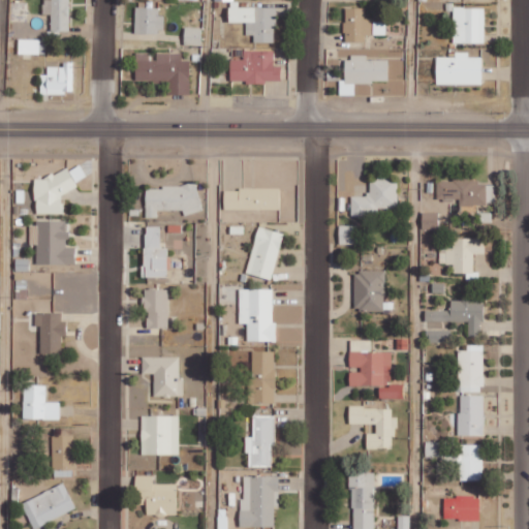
[(69,32),(69,0),(52,0),(52,1),(42,0),(42,14),(52,14),(51,32),(69,32)]
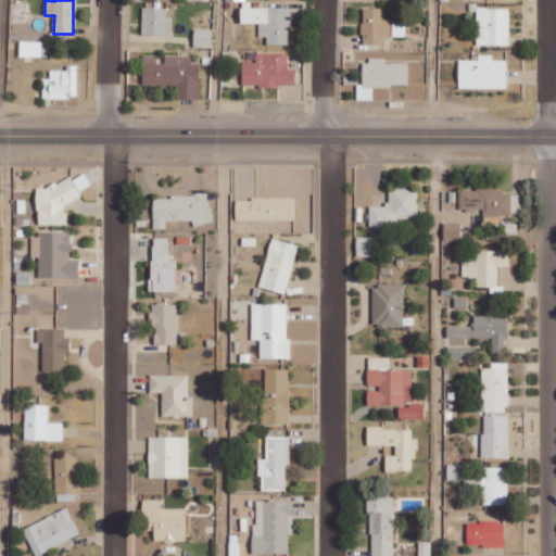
[(142,34),(173,34),(173,16),(167,16),(167,9),(143,8),(142,34)]
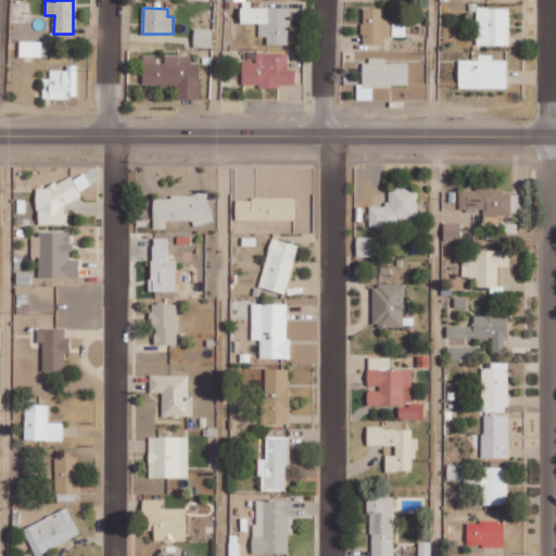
[(241,24),(260,24),(260,37),(267,37),(267,45),(288,45),(289,9),(241,8),(241,24)]
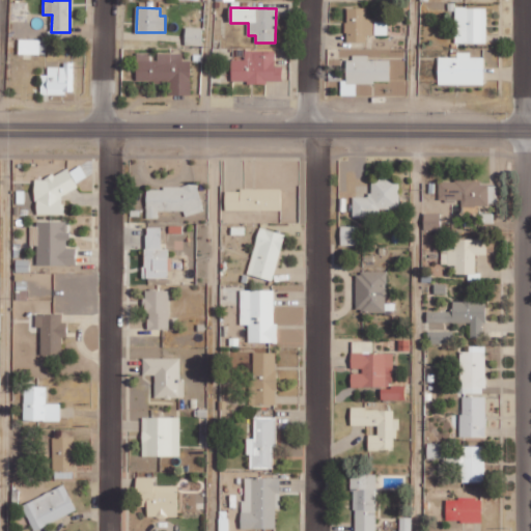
[(373,19),(366,19),(367,8),(347,8),(345,42),(366,43),(366,35),(373,35),(373,19)]
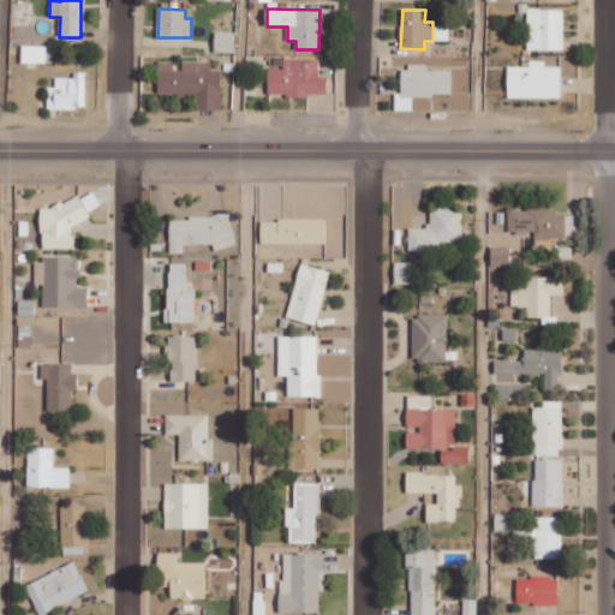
[(563,49),(563,10),(527,10),(529,51),(563,49)]
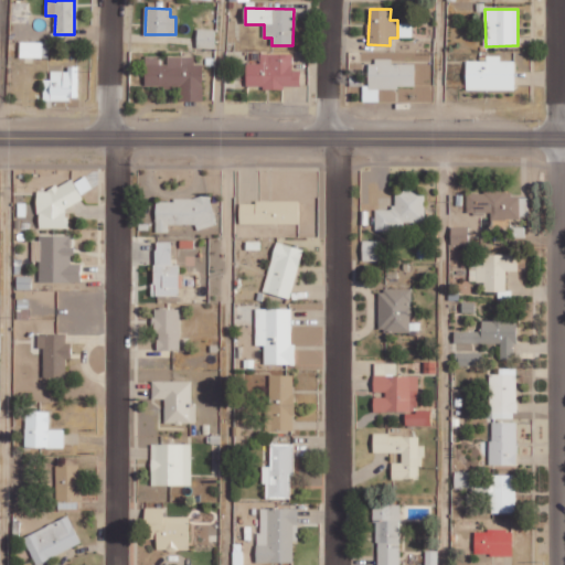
[(215,49),(215,30),(198,30),(198,49),(215,49)]
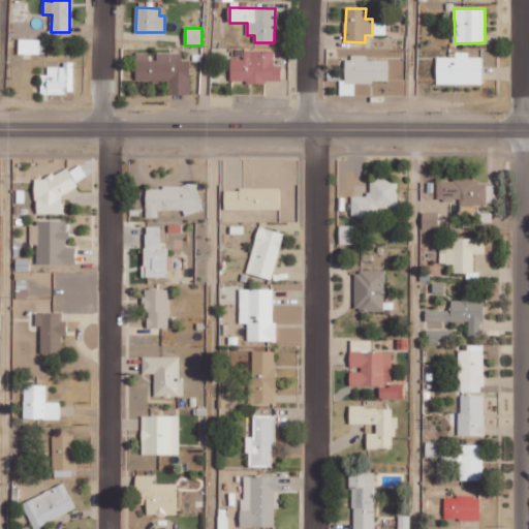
[(19,54),(44,55),(45,40),(19,39),(19,54)]
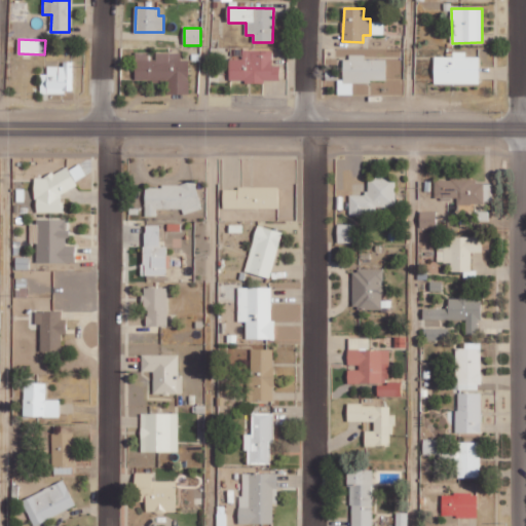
[(273,50),(242,50),(242,60),(229,60),(229,81),(279,82),(279,66),(272,66),(273,50)]
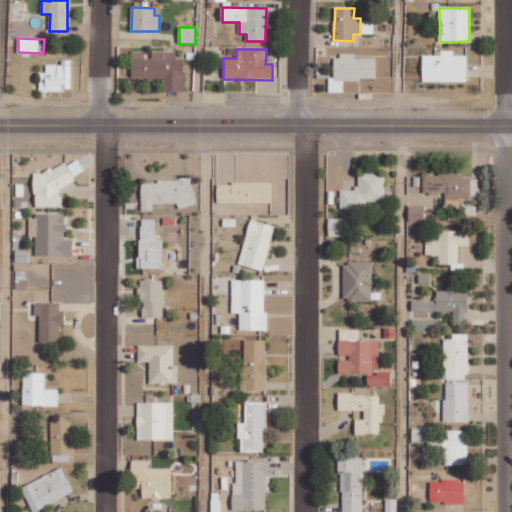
[(467,82),(467,55),(454,55),(454,50),(441,50),(441,56),(423,56),(423,82),(467,82)]
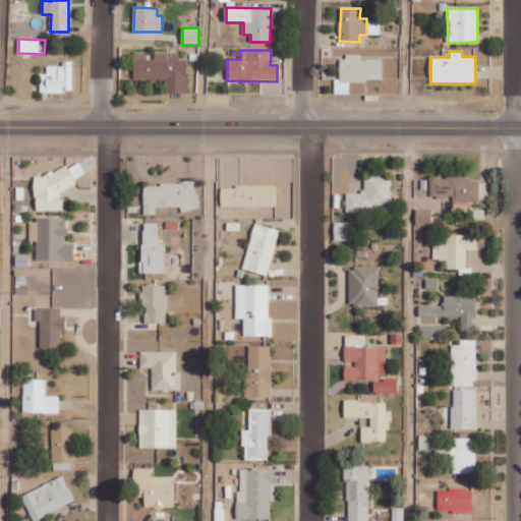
[(187,60),(179,60),(180,53),(155,52),(155,60),(148,59),(148,52),(134,52),(133,80),(165,80),(165,94),(187,94),(187,60)]
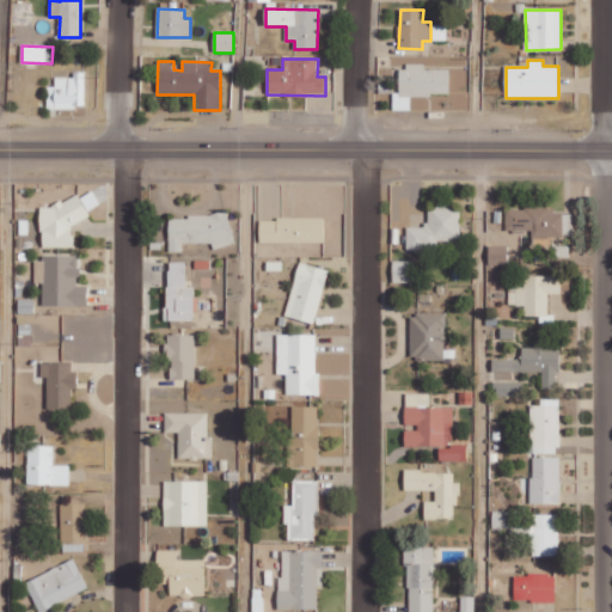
[(393,110),(411,110),(410,97),(450,96),(450,69),(424,69),(424,66),(399,66),(401,93),(393,93),(393,110)]
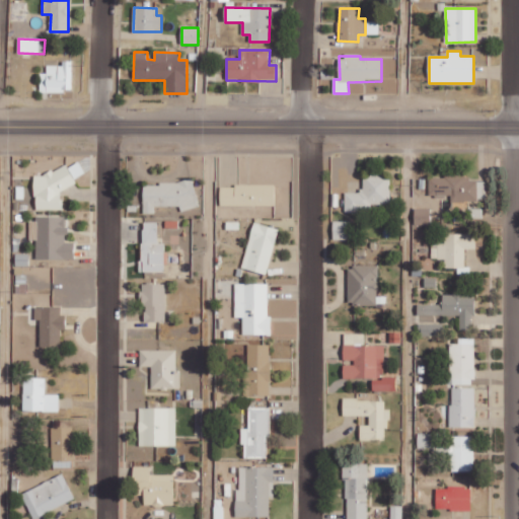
[(40,74),(40,92),(72,92),(72,62),(63,62),(63,65),(47,66),(47,74),(40,74)]
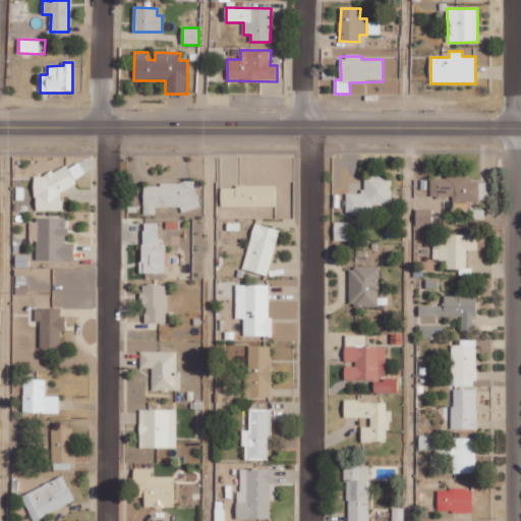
[(37,210),(61,211),(61,191),(75,184),(75,177),(84,173),(79,163),(70,168),(62,167),(56,171),(51,171),(41,176),(35,176),(35,194),(37,198),(37,210)]
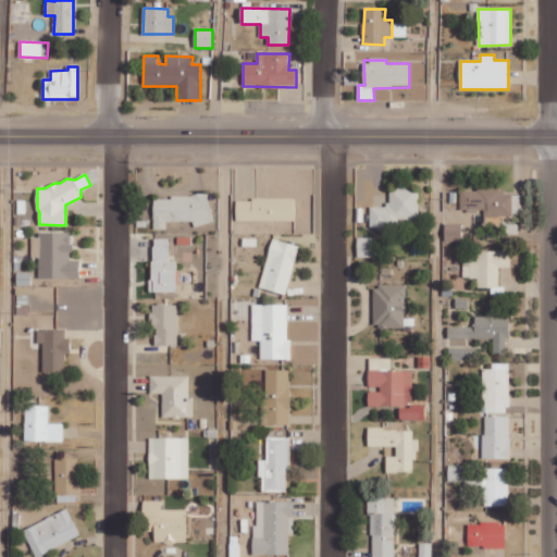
[(370,207),(371,227),(398,226),(398,219),(419,219),(419,188),(390,188),(390,207),(370,207)]
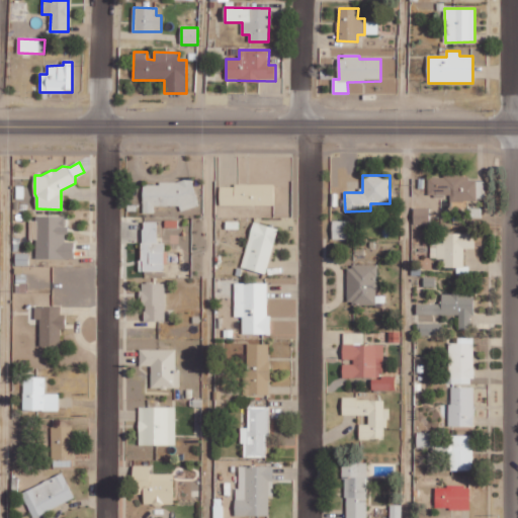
[(428,176),(428,194),(452,195),(452,199),(475,200),(476,177),(428,176)]
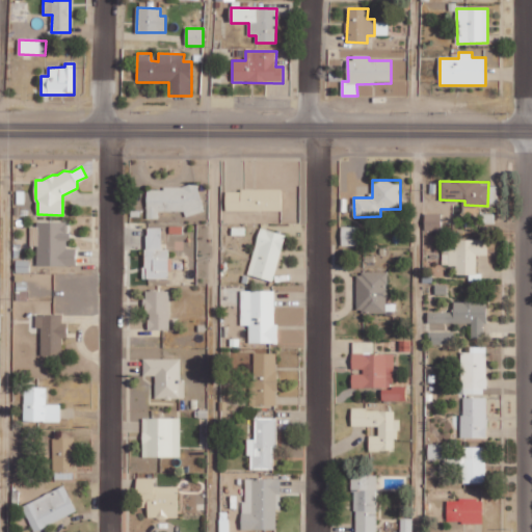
[(498,204),(499,186),(489,186),(488,207),(463,206),(463,212),(489,213),(489,204),(498,204)]
